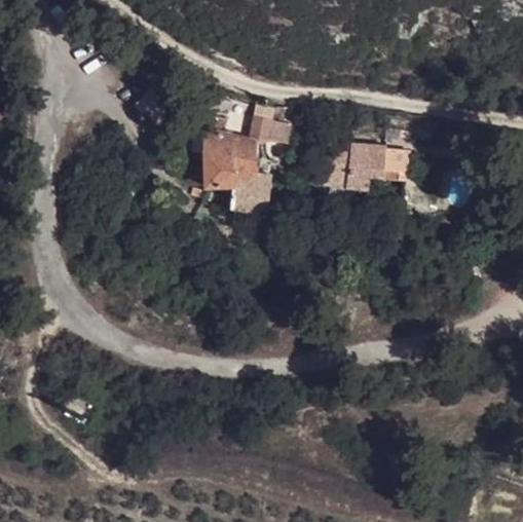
[(202,113),(202,129),(222,133),(226,117),(202,113)]
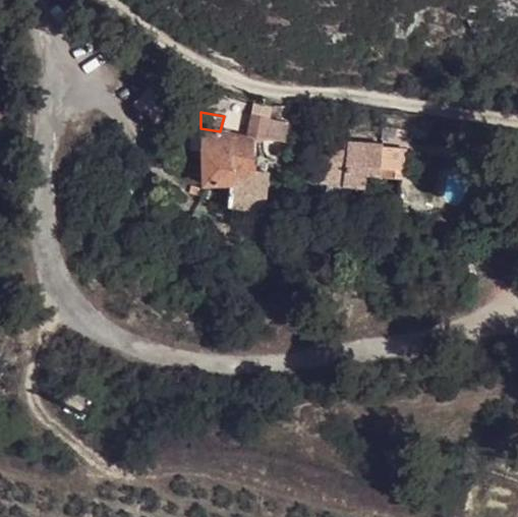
[(257,139),(284,142),(287,123),(249,115),(245,135),(257,139)]
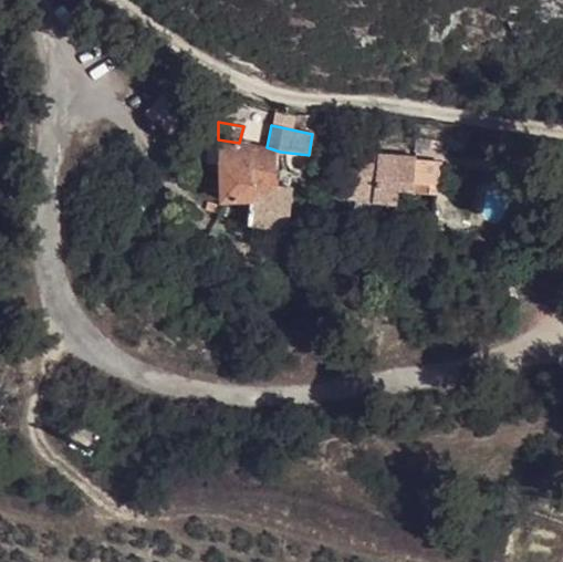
[(428,134),(410,131),(408,143),(427,146),(428,134)]
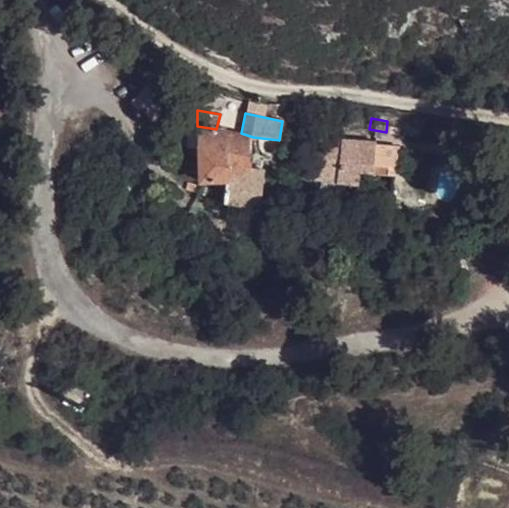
[(248,171),(253,137),(241,133),(216,129),(197,126),(198,181),(228,183),(224,206),(257,206),(259,173),(248,171)]
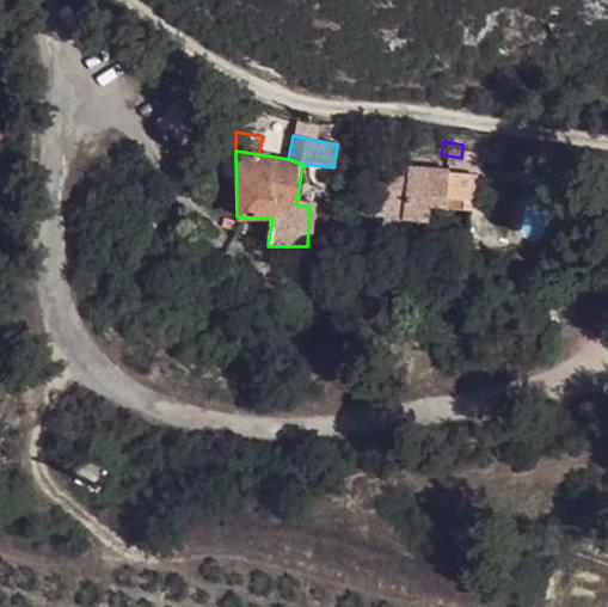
[(381,218),(425,222),(433,209),(444,208),(447,173),(386,167),(381,218)]
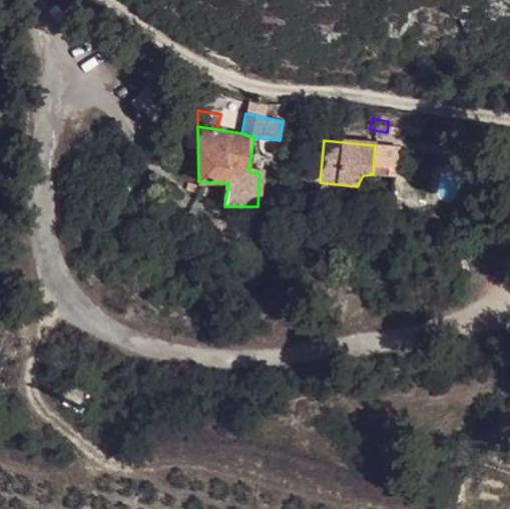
[(398,147),(375,145),(373,174),(395,176),(398,147)]
